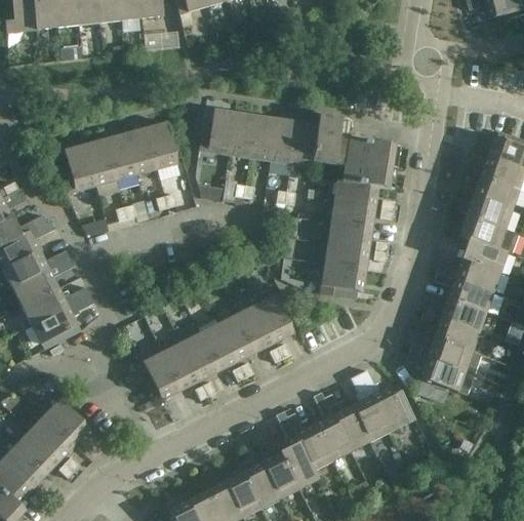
[(37,29),(34,0),(12,0),(14,18),(7,19),(8,32),(37,29)]
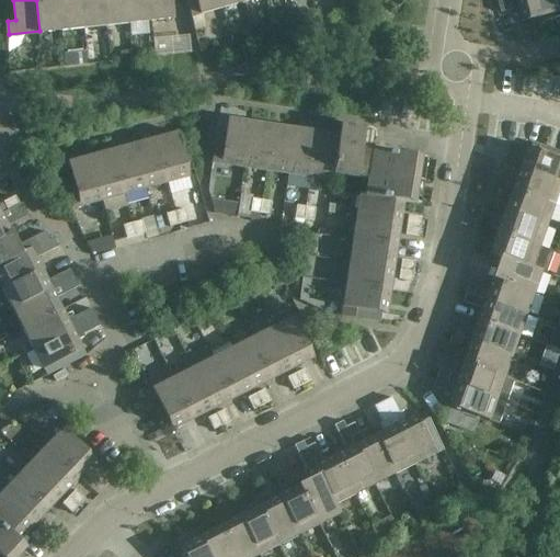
[(36,0),(40,31),(63,29),(59,0),(36,0)]
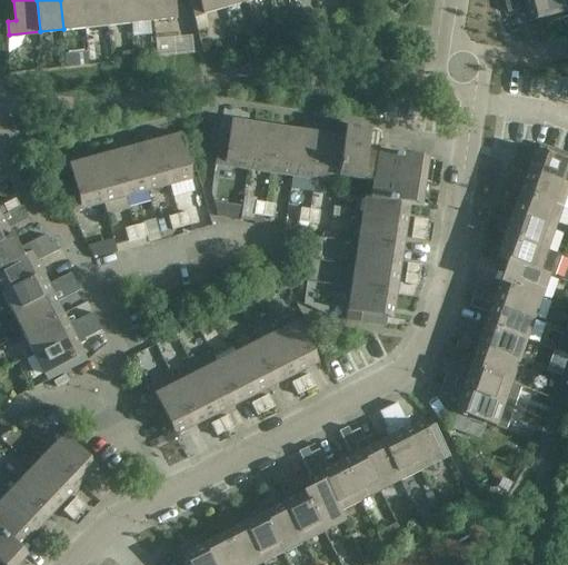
[(86,27),(82,0),(60,0),(63,29),(86,27)]
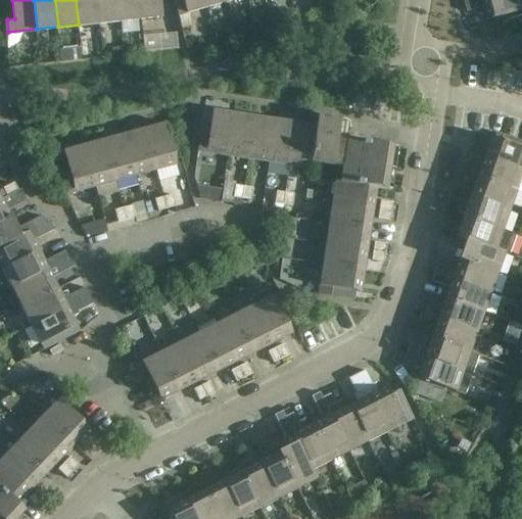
[(76,0),(79,25),(99,21),(96,0),(76,0)]
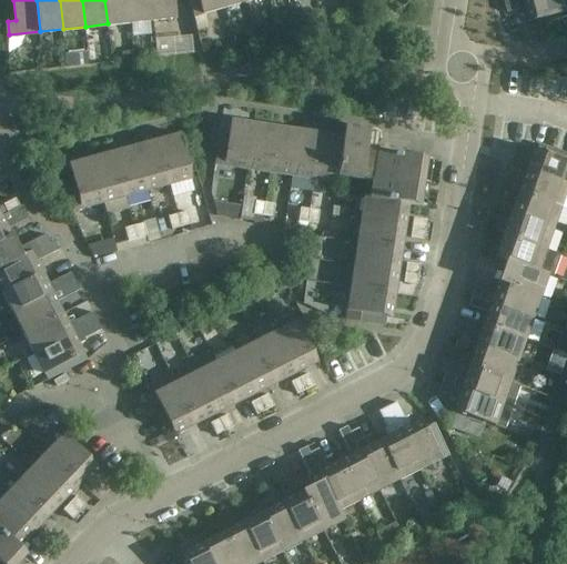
[(131,21),(128,0),(104,0),(108,23),(131,21)]
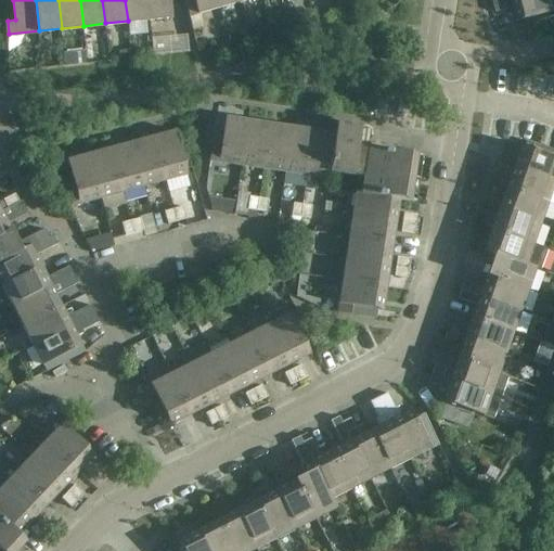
[(125,0),(128,21),(150,18),(147,0),(125,0)]
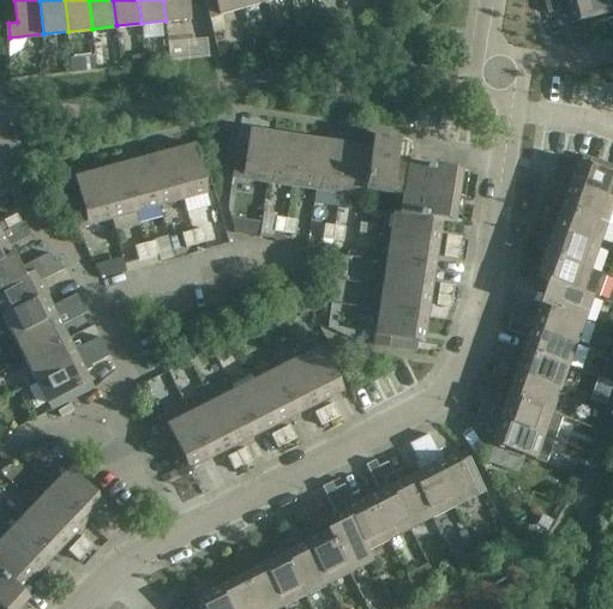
[(163,0),(166,20),(190,17),(187,0),(163,0)]
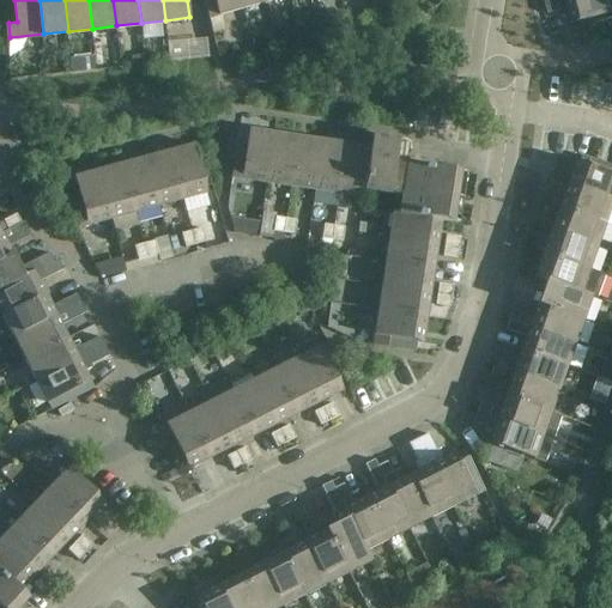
[(243,6),(241,0),(212,0),(206,1),(211,14),(243,6)]
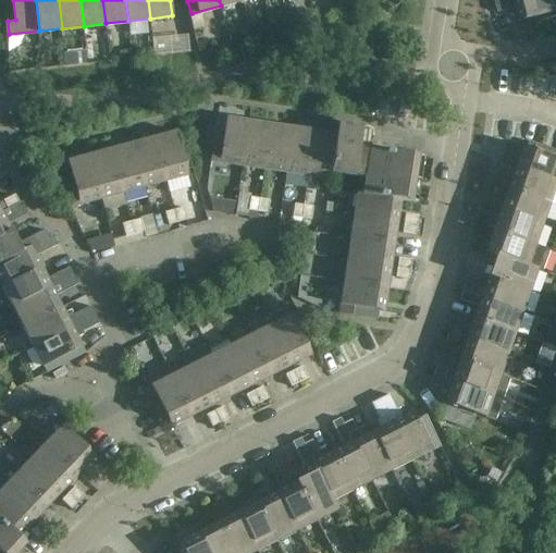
[(498,0),(495,1),(497,10),(509,7),(508,0),(498,0)]
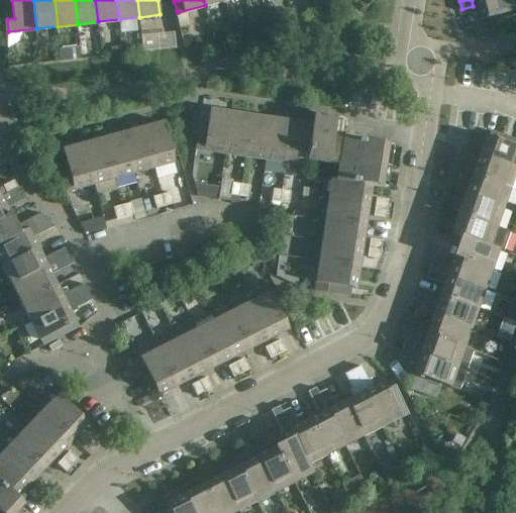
[(477,0),(481,18),(515,8),(515,0),(477,0)]
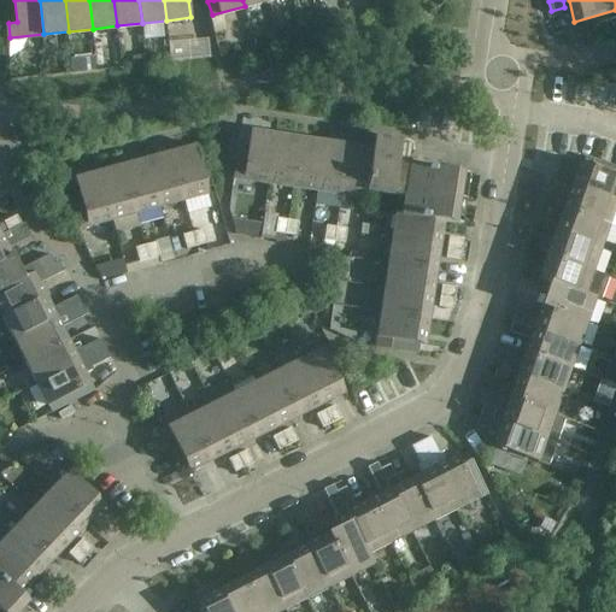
[(84,69),(82,54),(70,56),(72,70),(84,69)]
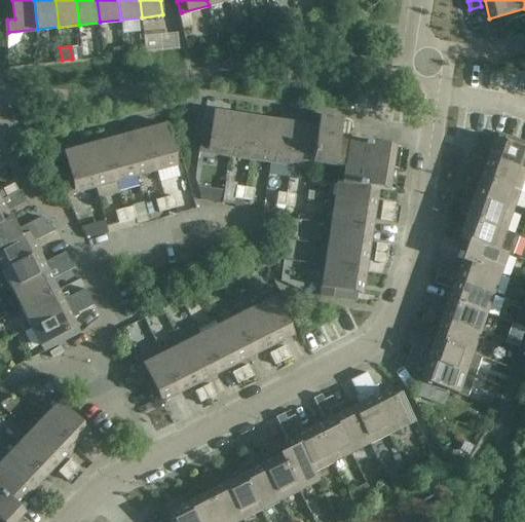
[(199,149),(230,154),(236,113),(215,110),(211,139),(201,138),(199,149)]
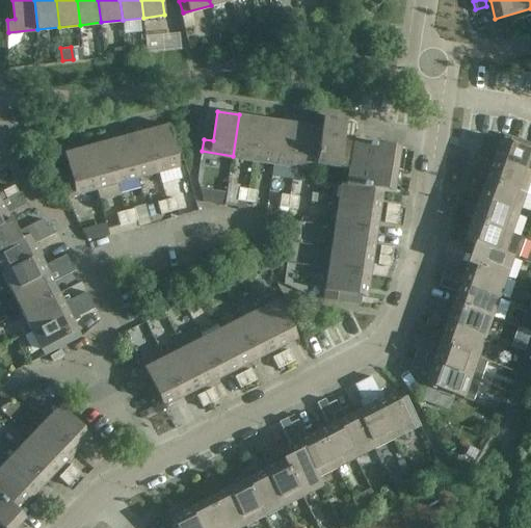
[(233,156),(253,159),(260,119),(239,114),(233,156)]
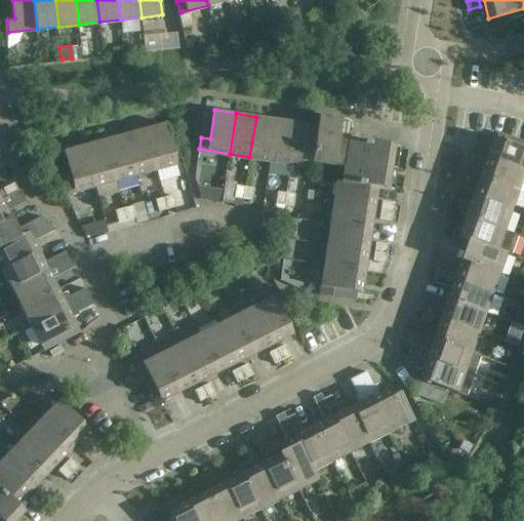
[(320,116),(318,126),(313,162),(346,167),(343,183),(379,188),(394,191),(401,148),(350,139),(353,122),(320,116)]
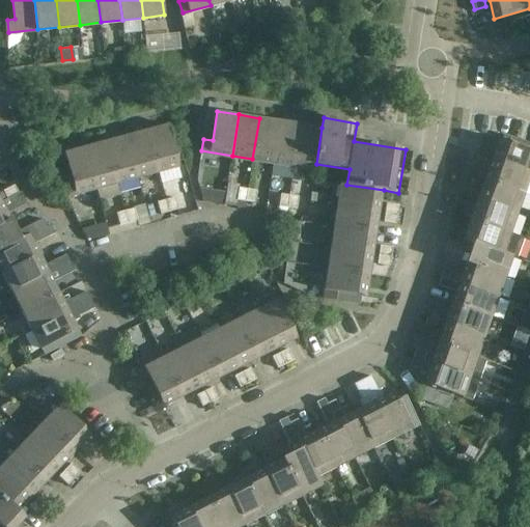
[(252,159),(273,162),(280,121),(259,118),(252,159)]
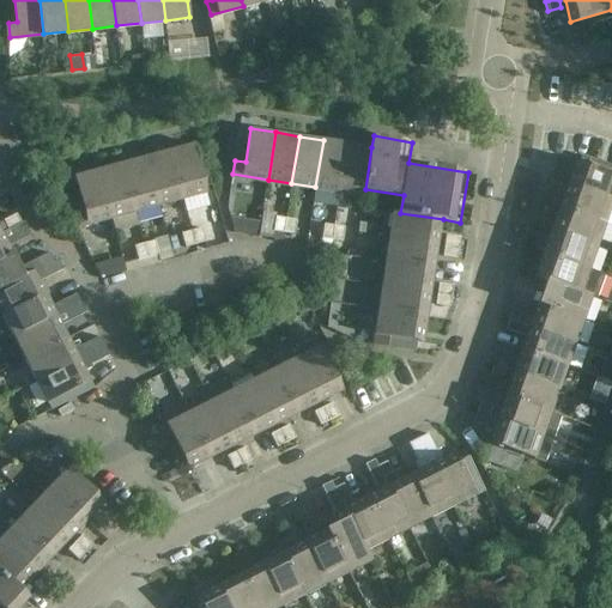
[(315,187),(339,190),(346,144),(323,140),(315,187)]
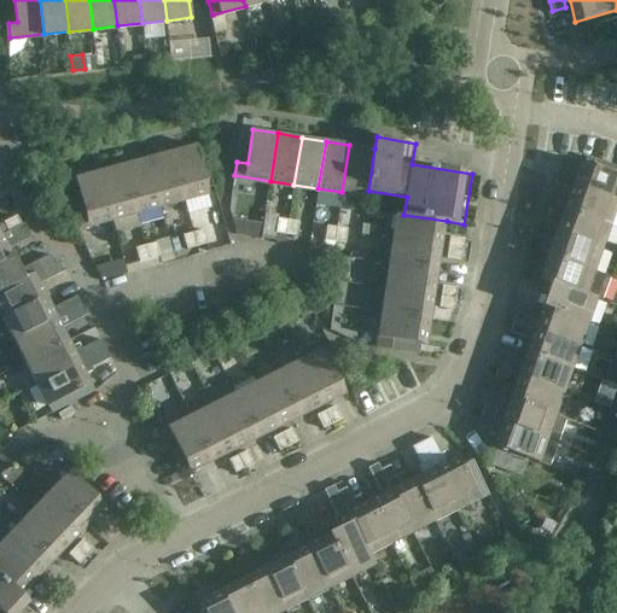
[(172,152),(185,199),(209,192),(196,145),(172,152)]
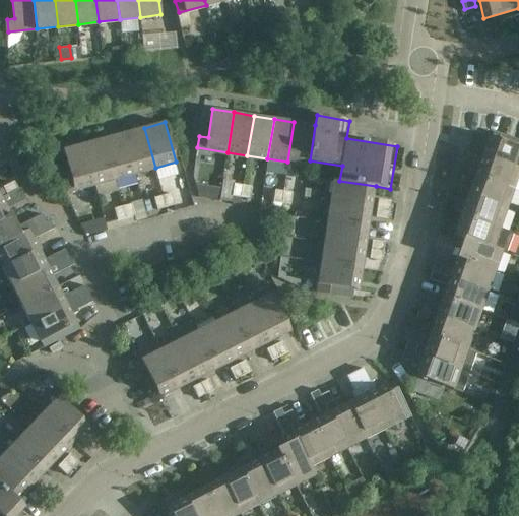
[(309,166),(310,160),(315,125),(294,122),(287,162),(309,166)]
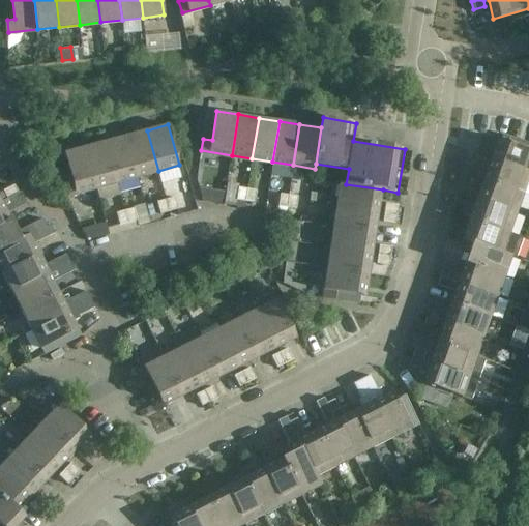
[(158,171),(147,130),(126,137),(138,176),(158,171)]
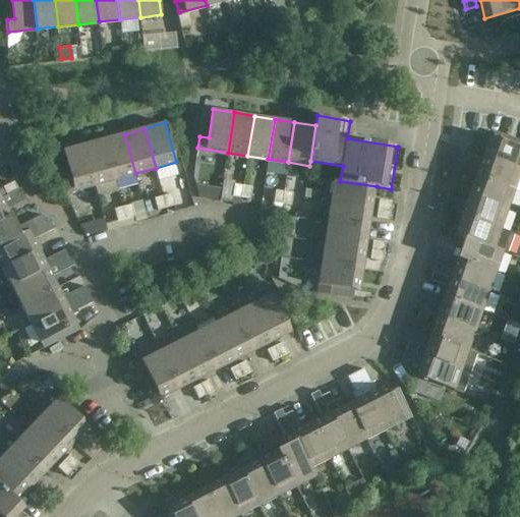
[(495,160),(519,169),(519,138),(495,129),(492,135),(489,135),(482,156),(495,160)]
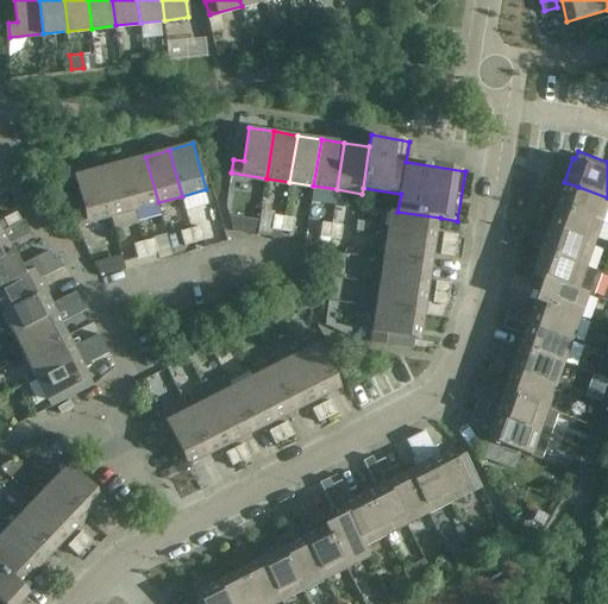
[(158,202),(145,157),(121,163),(135,209),(158,202)]
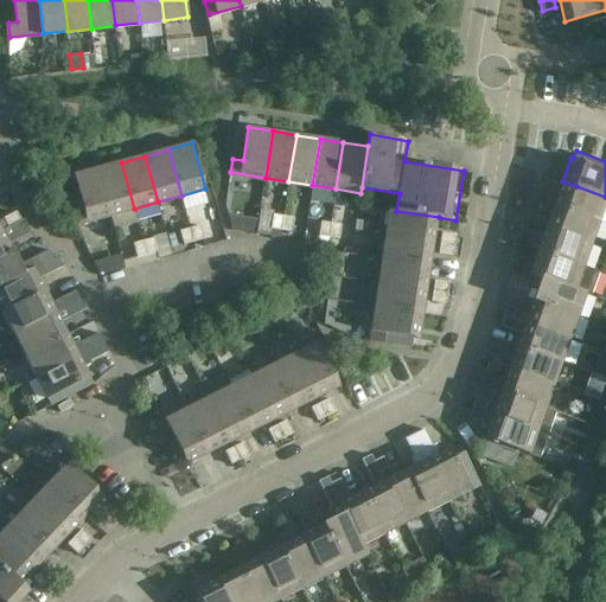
[(134,209),(121,162),(99,170),(110,215),(134,209)]
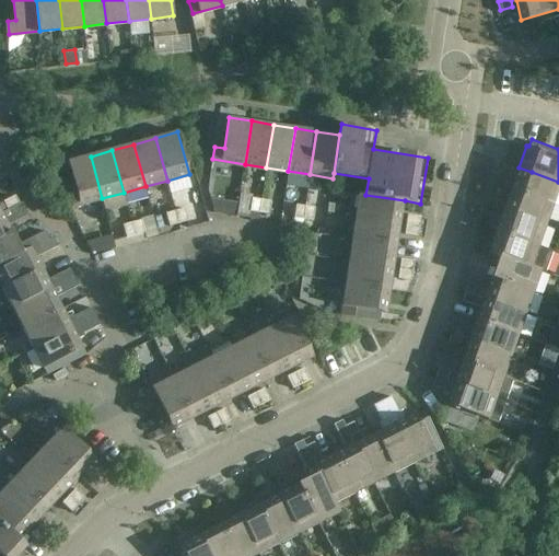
[(102,198),(91,157),(68,162),(77,192),(67,195),(71,207),(102,198)]
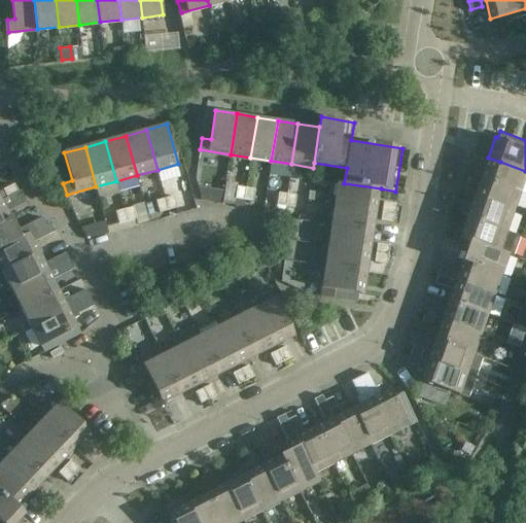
[(525,171),(500,162),(488,158),(486,162),(481,177),(521,192),(522,189),(525,190),(525,171)]
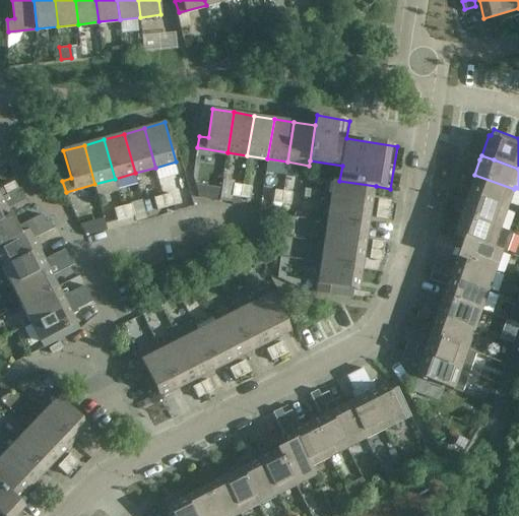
[(467,194),(507,208),(514,189),(474,175),(467,194)]
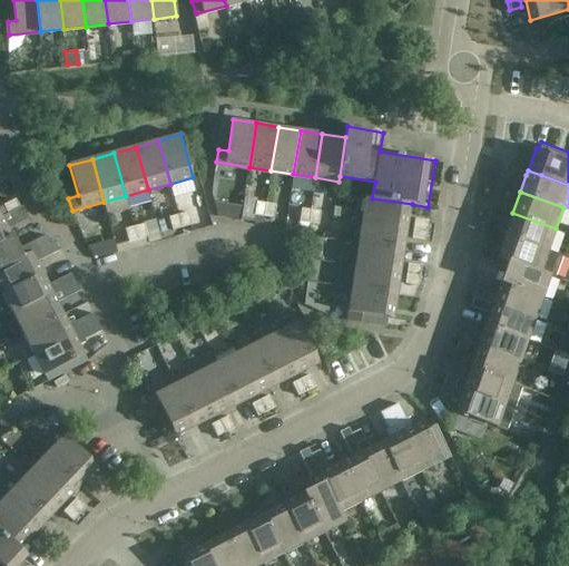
[(263,220),(264,214),(266,201),(256,198),(257,195),(245,193),(242,216),(263,220)]
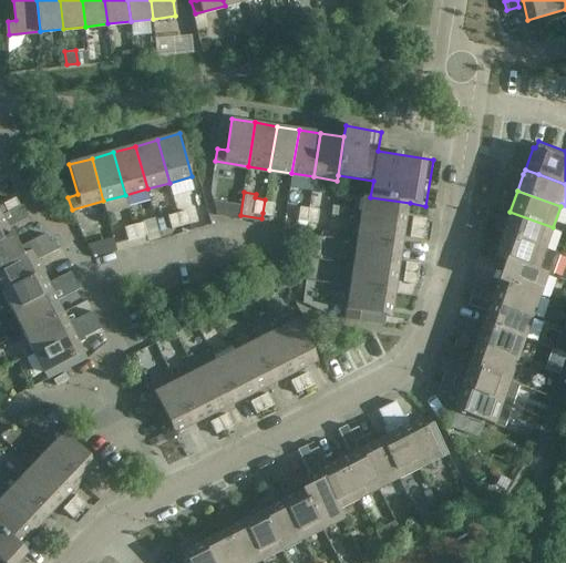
[(9,210),(20,204),(16,196),(4,202),(9,210)]
